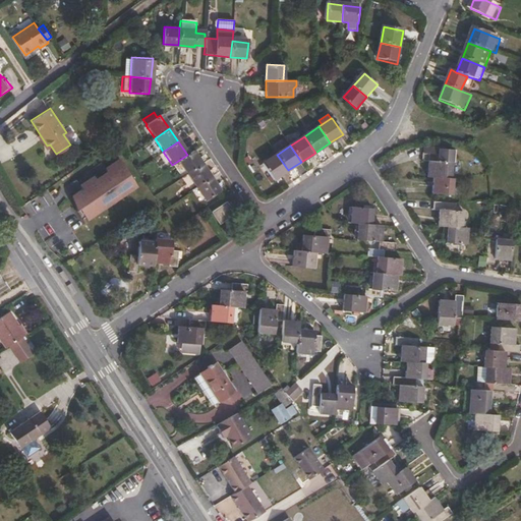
[(188,175),(201,166),(192,152),(187,155),(178,161),(188,175)]
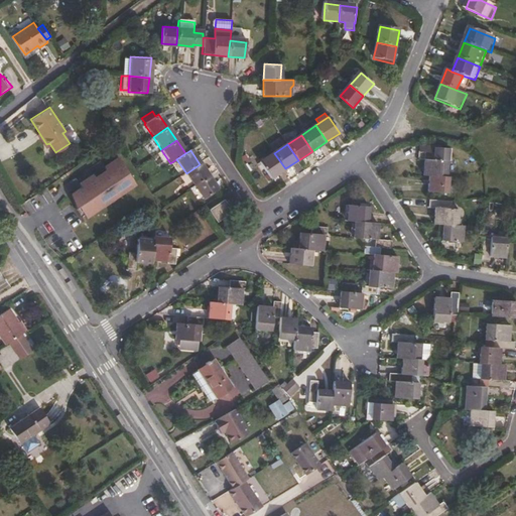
[(416,176),(425,178),(439,180),(442,164),(445,164),(447,152),(437,150),(436,155),(414,151),(413,159),(419,160),(416,176)]
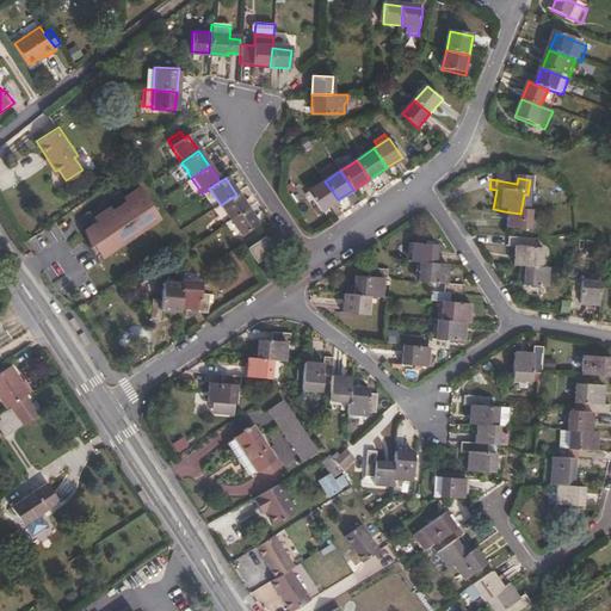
[(320,211),(338,199),(325,181),(309,192),(320,211)]
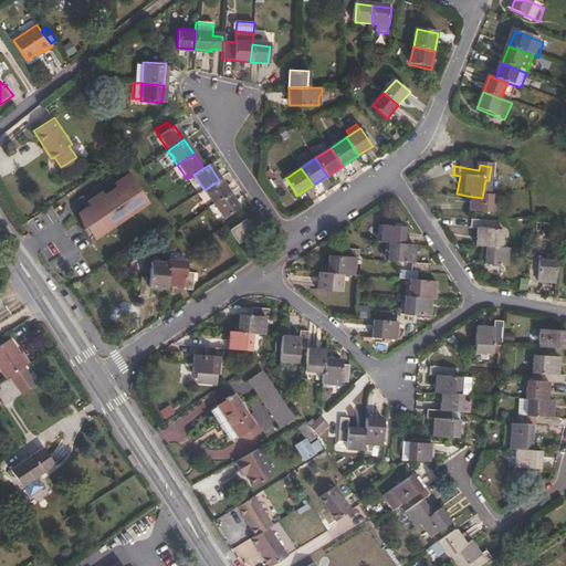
[(87,206),(77,212),(86,227),(88,226),(97,239),(153,203),(132,171),(113,182),(115,186),(105,192),(104,189),(85,201),(87,206)]
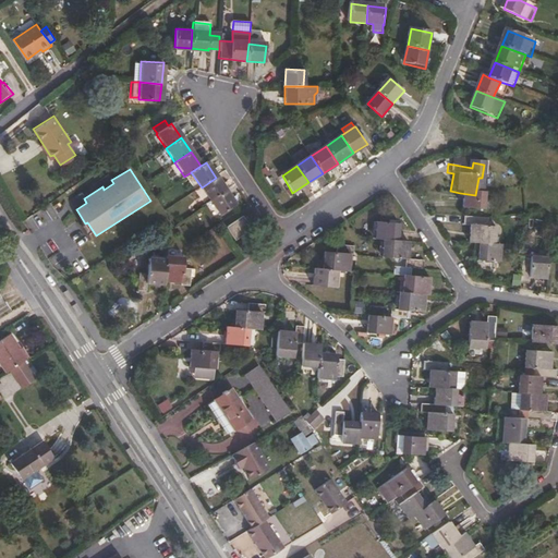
[(210,201),(226,191),(216,178),(202,187),(210,201)]
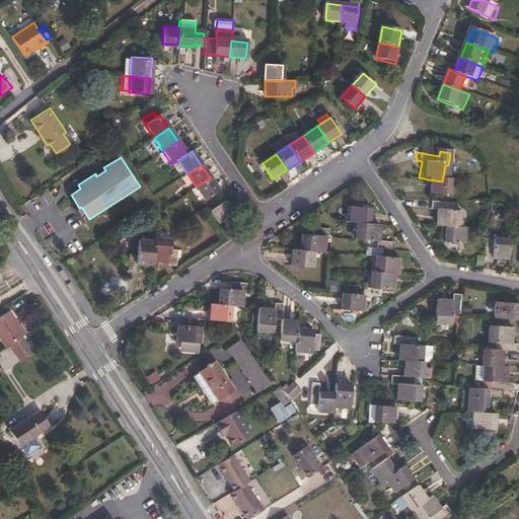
[(210,177),(196,187),(205,200),(218,191),(210,177)]
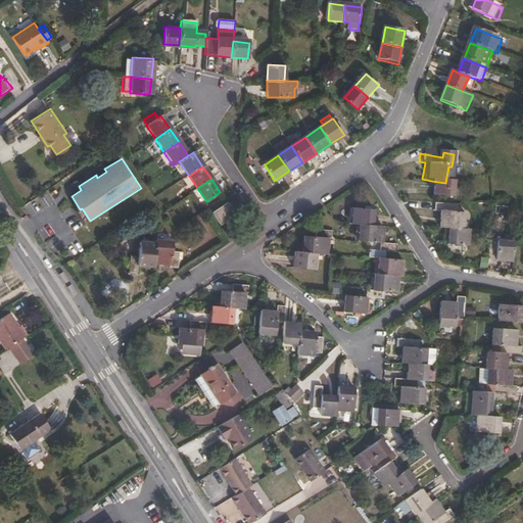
[(445,183),(431,181),(429,195),(454,198),(454,189),(447,188),(448,183),(445,183)]
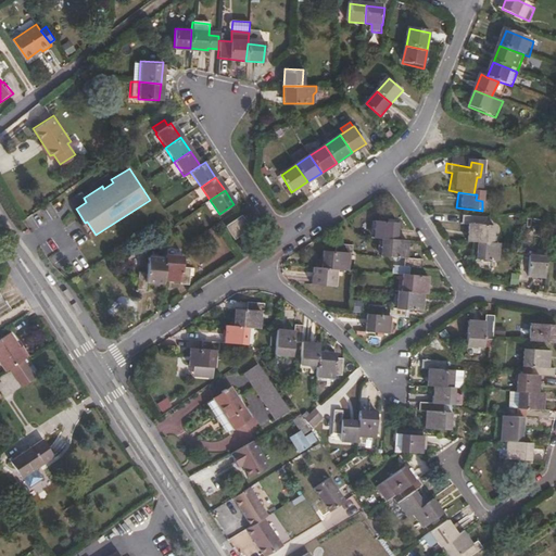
[(223,228),(232,241),(249,230),(240,217),(223,228)]
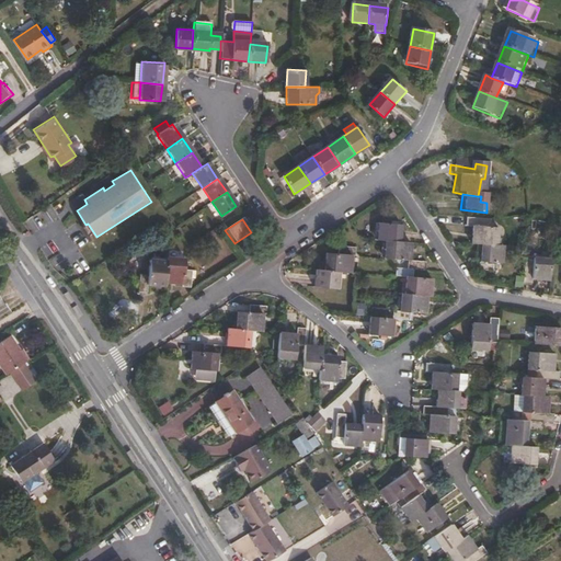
[(483,221),(460,219),(459,228),(469,229),(482,230),(483,221)]
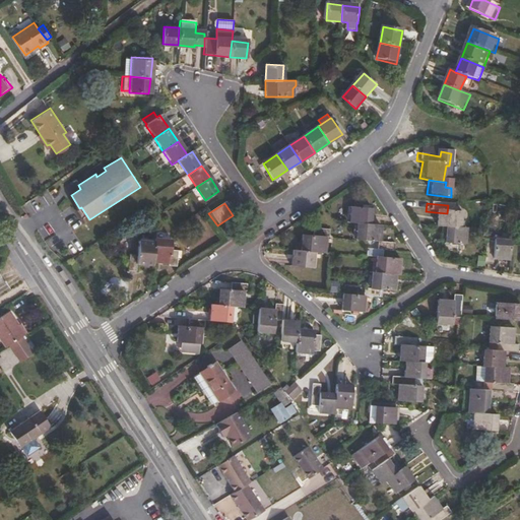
[(355,224),(370,225),(371,210),(350,208),(348,223),(355,224)]
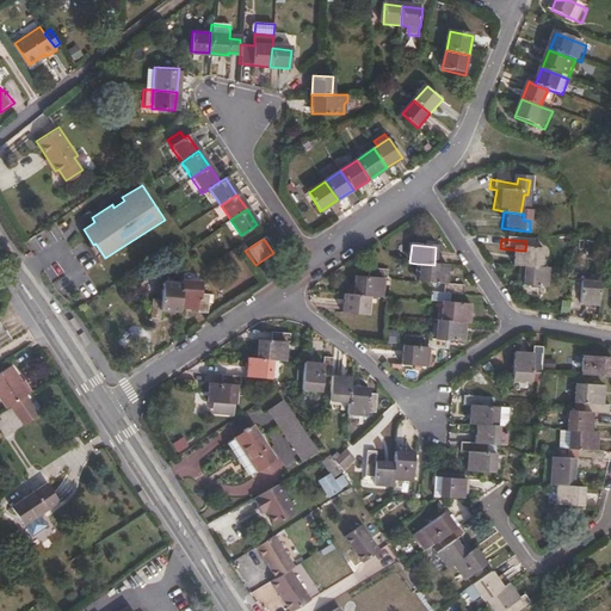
[(510,270),(522,270),(536,271),(537,251),(525,251),(511,250),(510,270)]
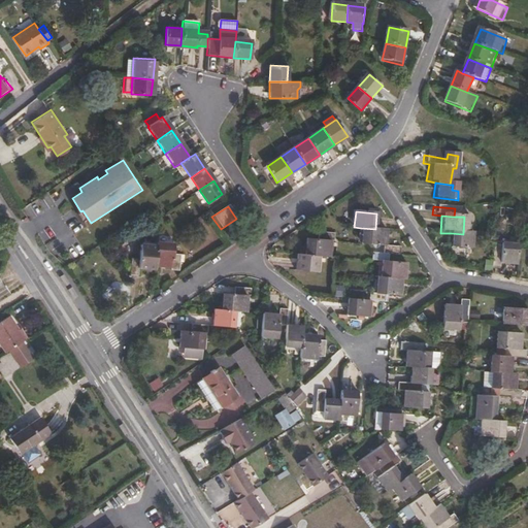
[(375,229),(361,228),(359,244),(382,246),(384,246),(385,229),(375,229)]
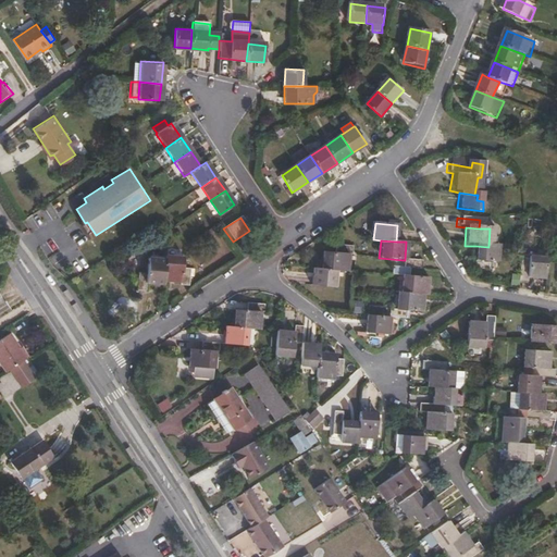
[(355,247),(335,246),(335,255),(348,256),(354,256),(355,247)]
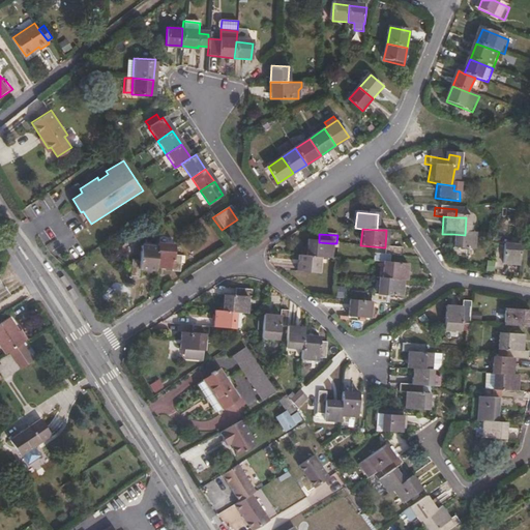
[(465,235),(452,234),(451,248),(465,249),(474,249),(475,236),(465,235)]
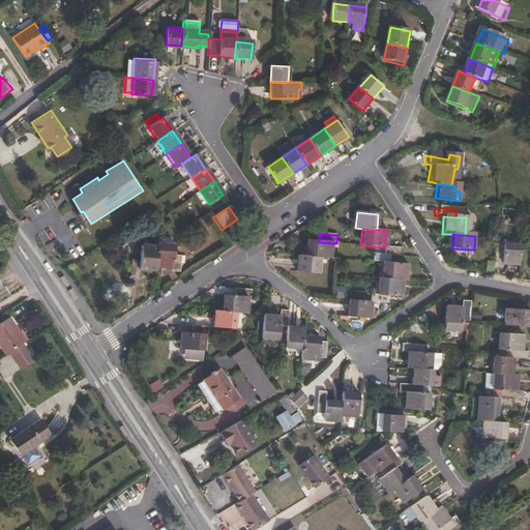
[(304,258),(319,260),(330,261),(331,243),(319,242),(307,241),(304,258)]
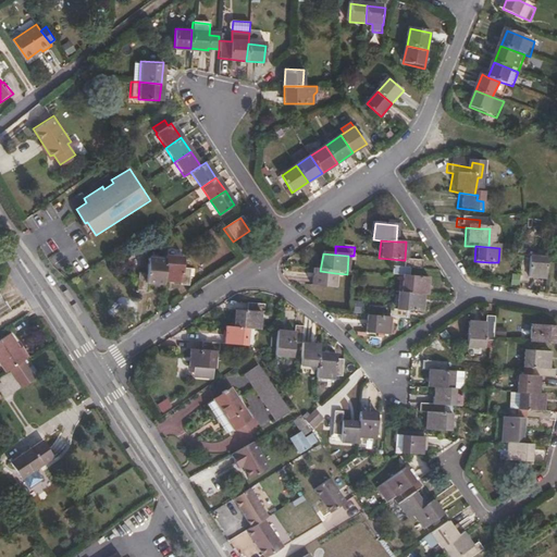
[(163,258),(163,260),(161,282),(180,283),(181,269),(182,259),(163,258)]
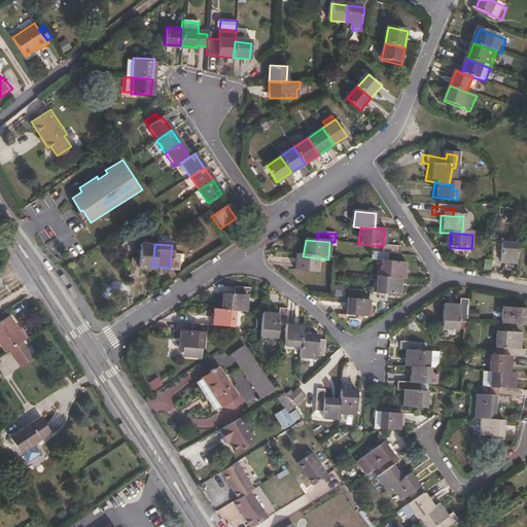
[(514,266),(516,246),(500,244),(500,246),(499,265),(514,266)]
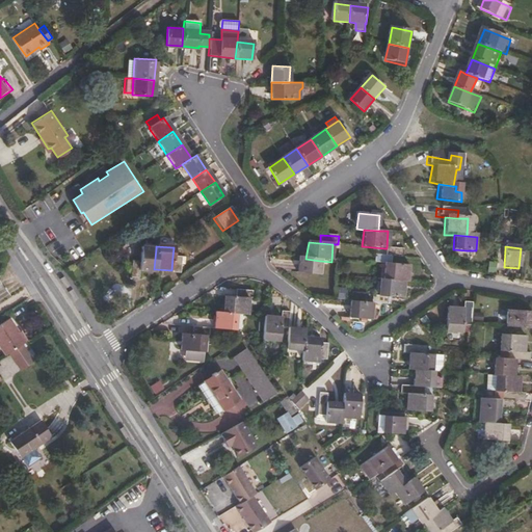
[(154,269),(156,248),(140,247),(139,262),(139,272),(154,273),(154,269)]
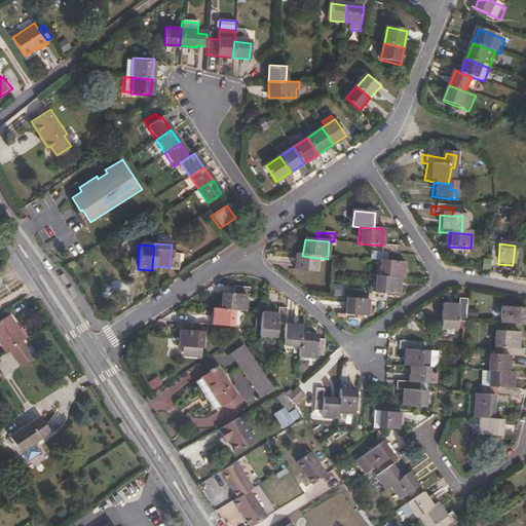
[(380,246),(379,254),(388,254),(396,255),(397,247),(382,246),(380,246)]
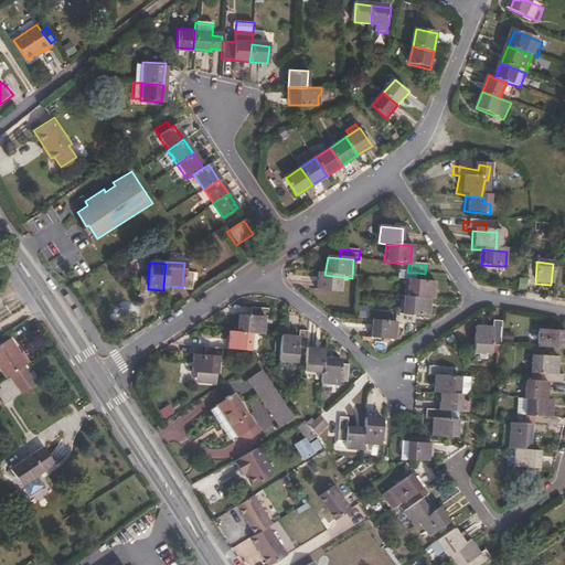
[(496,266),(481,265),(471,264),(471,274),(494,276),(496,266)]
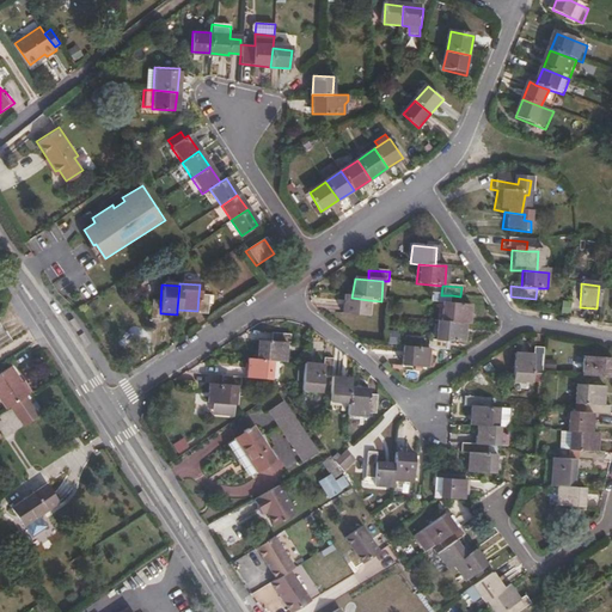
[(581,286),(569,286),(568,312),(579,313),(580,307),(581,286)]
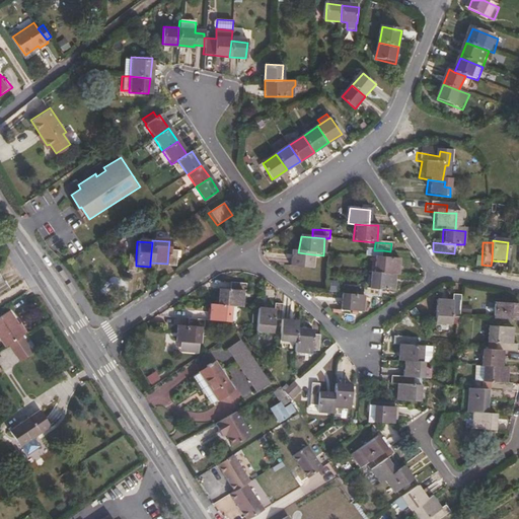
[(382,261),(383,250),(374,250),(363,249),(362,258),(374,260),(382,261)]
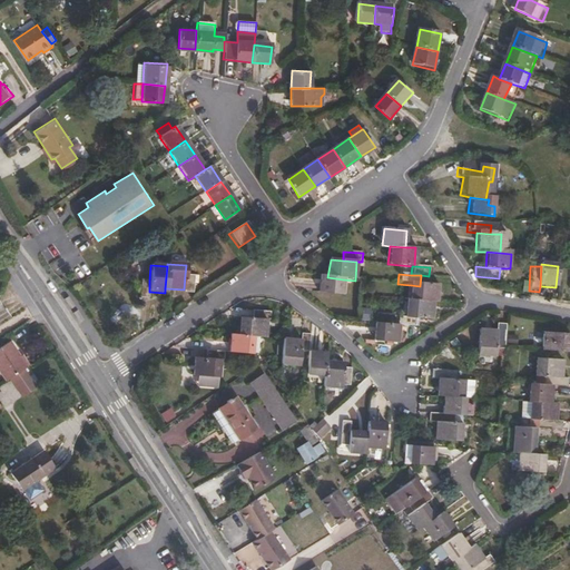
[(194,276),(185,275),(184,290),(184,294),(192,295),(194,276)]
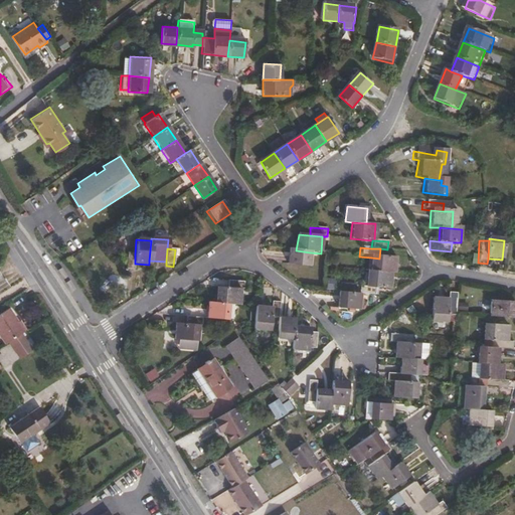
[(308,269),(310,252),(296,250),(289,250),(287,267),(308,269)]
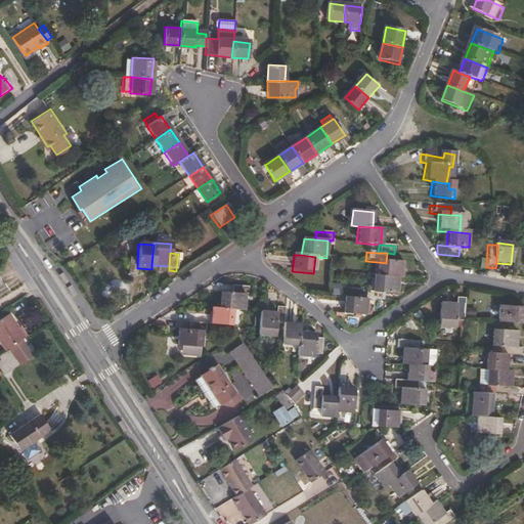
[(137,268),(137,258),(129,258),(128,273),(136,274),(137,268)]
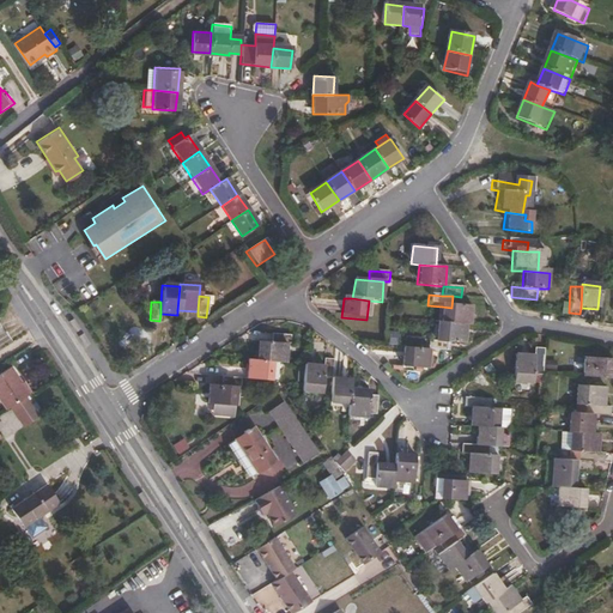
[(442,307),(441,325),(466,326),(468,327),(471,309),(451,308),(442,307)]
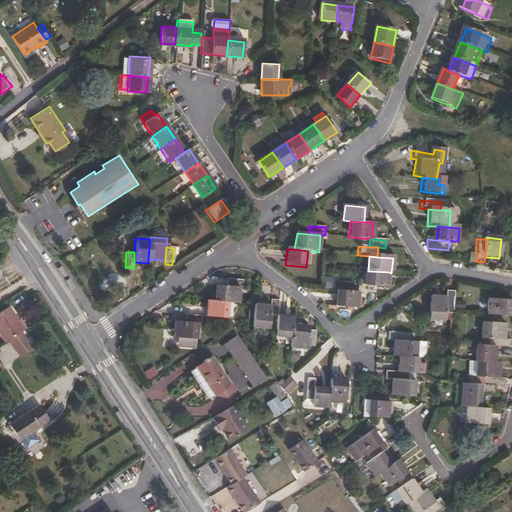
[(389,272),(368,271),(365,270),(364,286),(375,288),(387,289),(389,272)]
